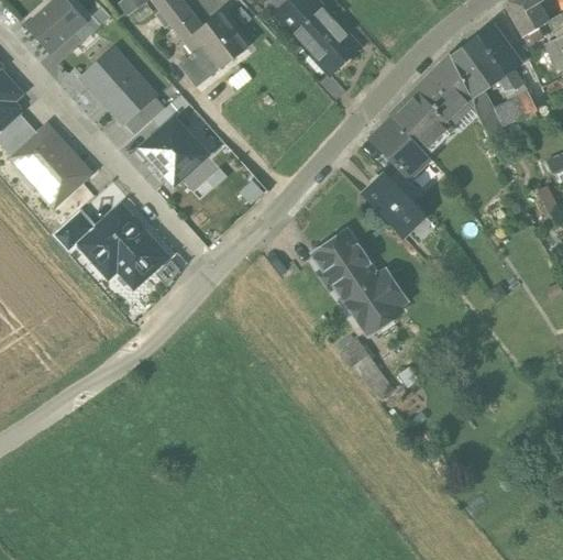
[(73,32),(86,20),(67,0),(55,0),(26,26),(50,52),(73,32)]
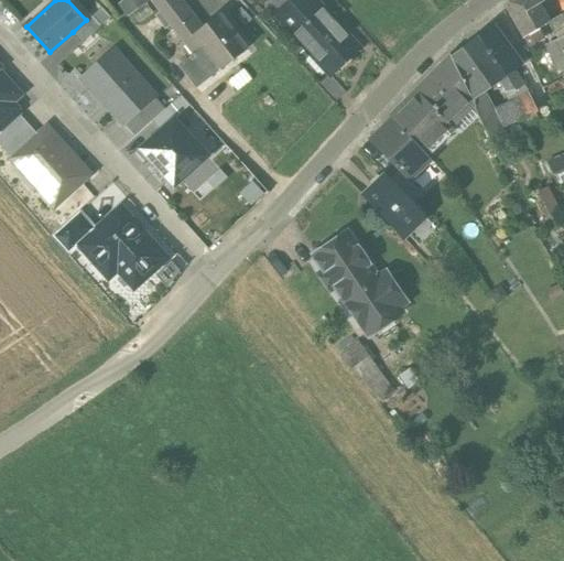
[(201,28),(179,0),(130,0),(127,3),(133,12),(151,0),(153,0),(160,10),(156,13),(165,27),(170,23),(184,41),(201,28)]
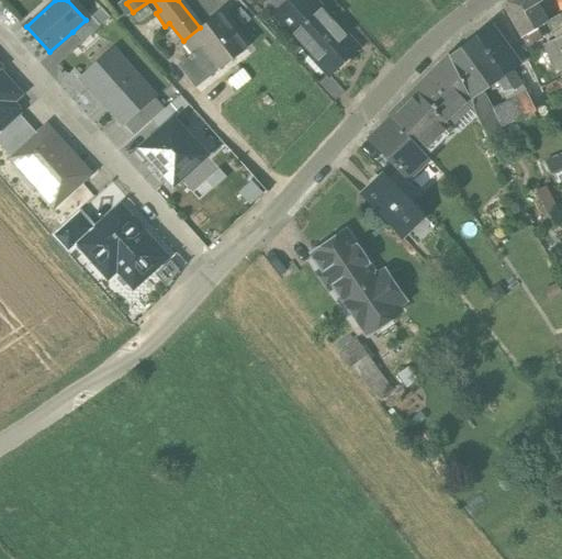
[(357,46),(315,0),(291,0),(274,14),(292,33),(291,34),(303,47),(299,52),(319,74),(325,68),(326,69),(328,71),(327,73),(328,74),(328,73),(359,46),(358,45),(357,46)]
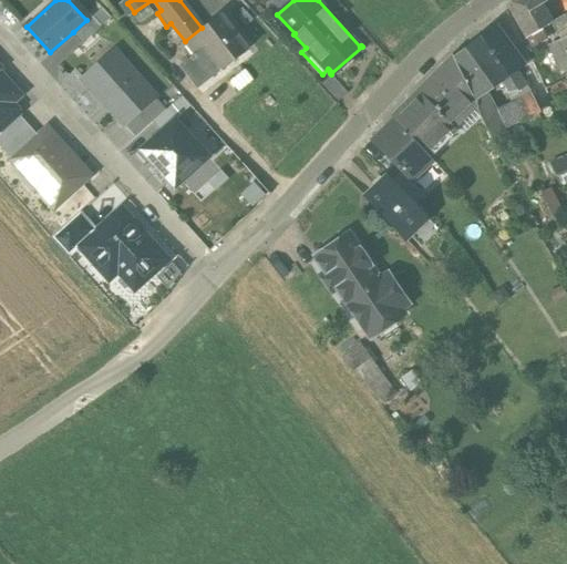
[(512,0),(508,2),(527,37),(552,20),(540,1),(543,0),(512,0)]
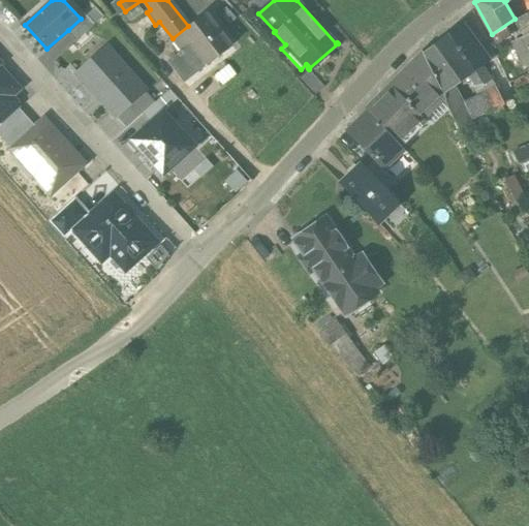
[(95,5),(81,19),(68,30),(76,38),(103,13),(95,5)]
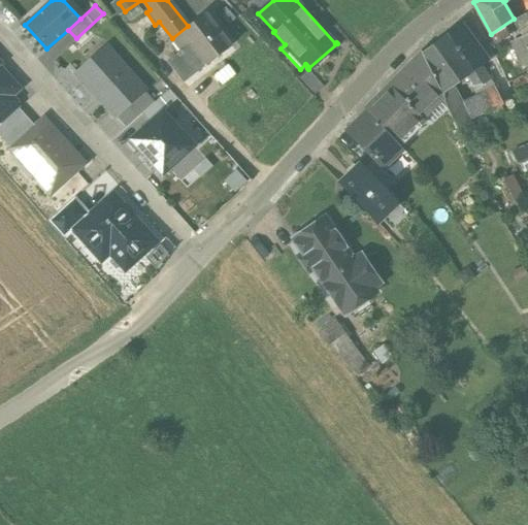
[(462,22),(481,47),(489,39),(475,10),(462,22)]
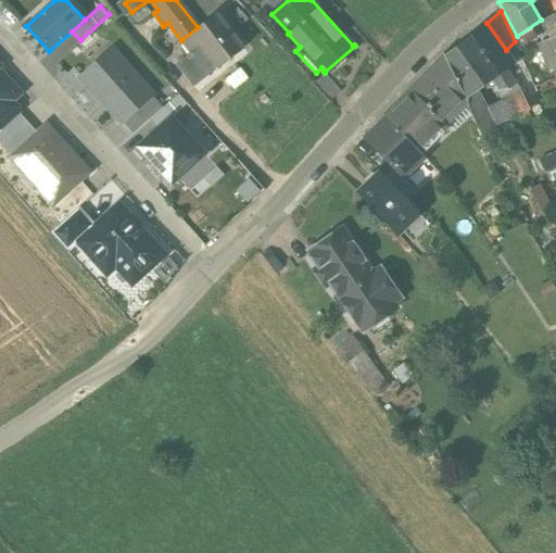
[(198,27),(181,40),(190,52),(176,63),(193,85),(243,47),(217,12),(198,27)]
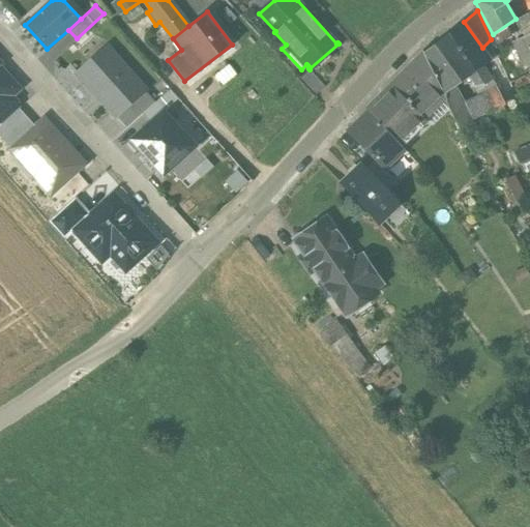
[(482,48),(464,22),(449,33),(476,69),(483,65),(491,60),(482,48)]
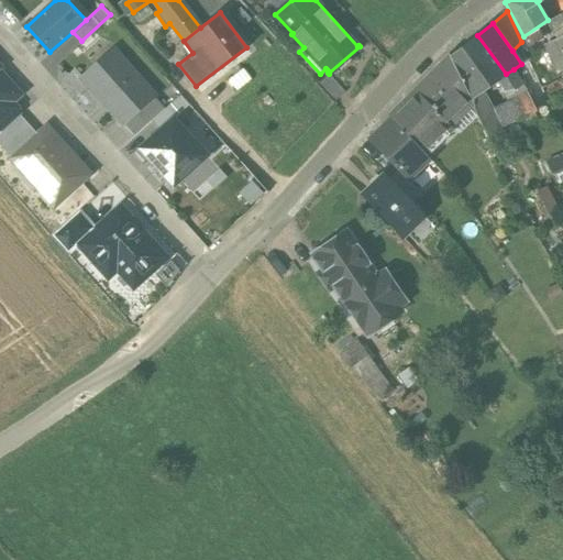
[(506,74),(477,35),(450,54),(472,99),(484,90),(506,74)]
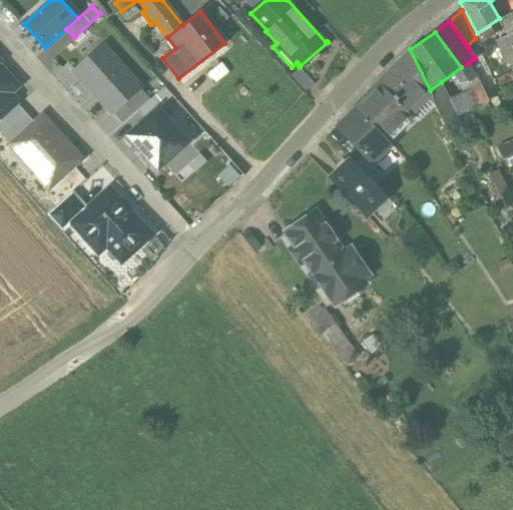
[(512,33),(496,42),(508,66),(512,63),(512,33)]
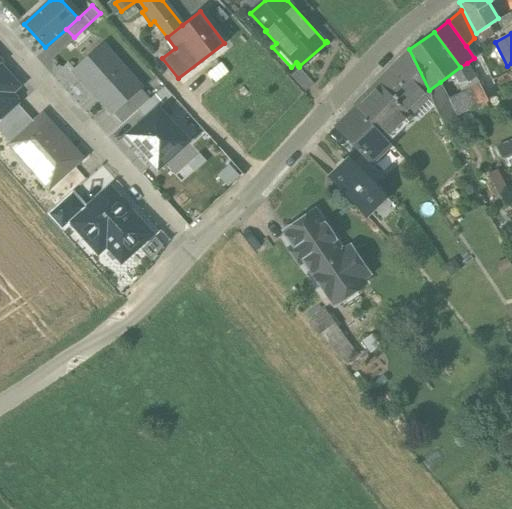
[(114,109),(140,86),(141,85),(103,44),(75,69),(94,90),(96,89),(114,109)]
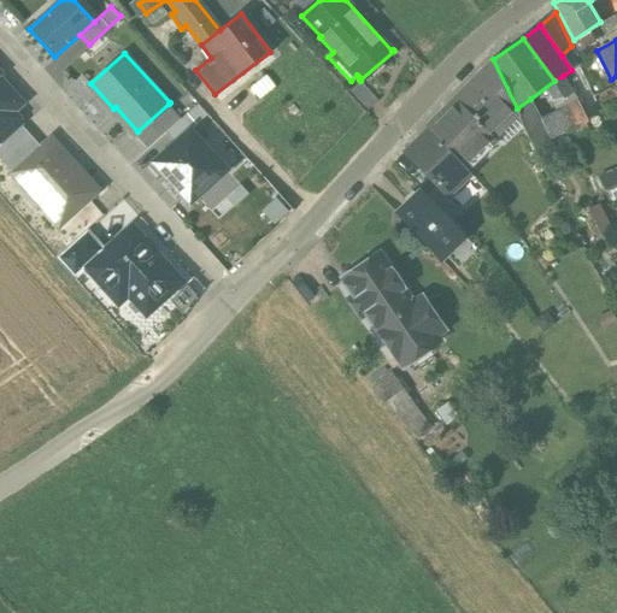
[(458,95),(489,133),(517,108),(493,59),(458,95)]
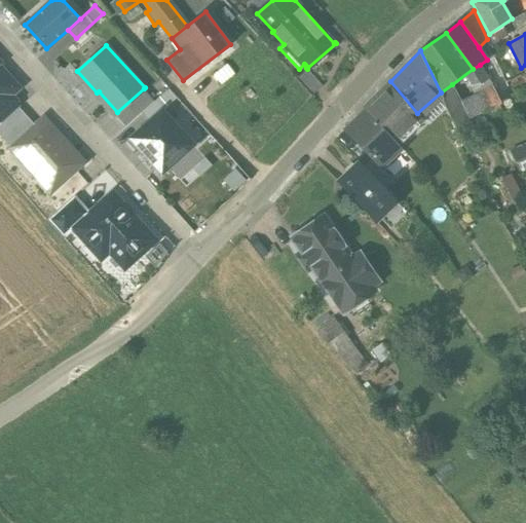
[(323,84),(307,68),(307,69),(306,68),(307,67),(305,65),(294,75),(312,95),(323,84)]
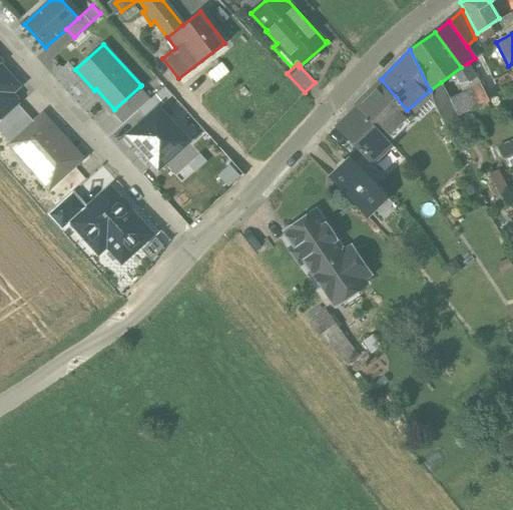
[(468,63),(461,67),(468,79),(469,81),(477,77),(468,63)]
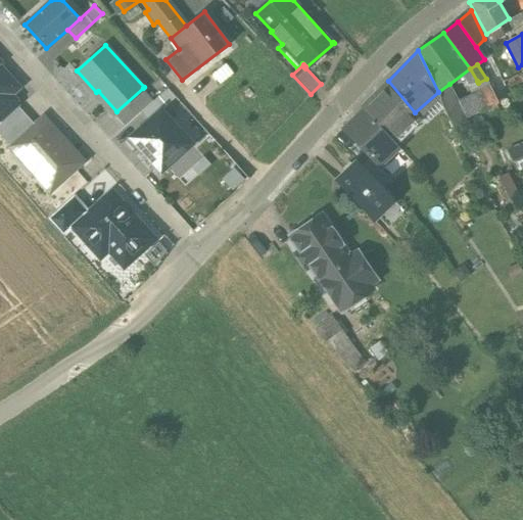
[(0,100),(10,92),(16,86),(0,67),(0,100)]
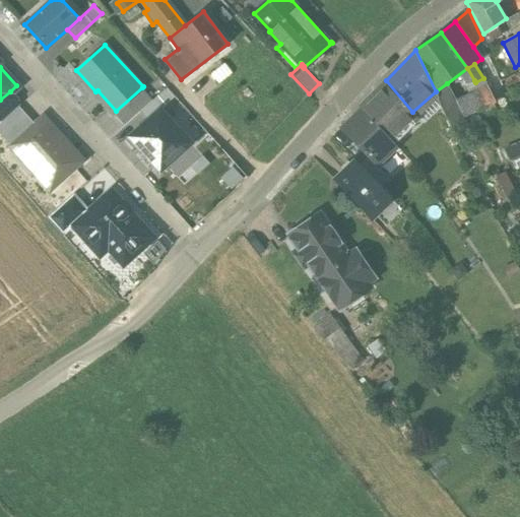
[(386,80),(362,105),(364,107),(362,108),(362,109),(394,142),(418,117),(412,112),(386,80)]
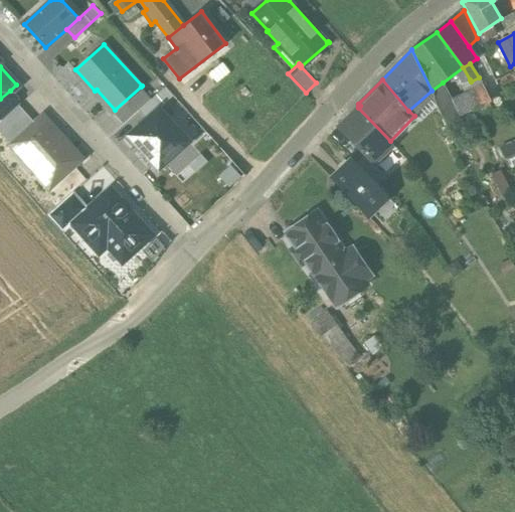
[(481,81),(473,84),(475,89),(468,92),(475,107),(490,100),(481,81)]
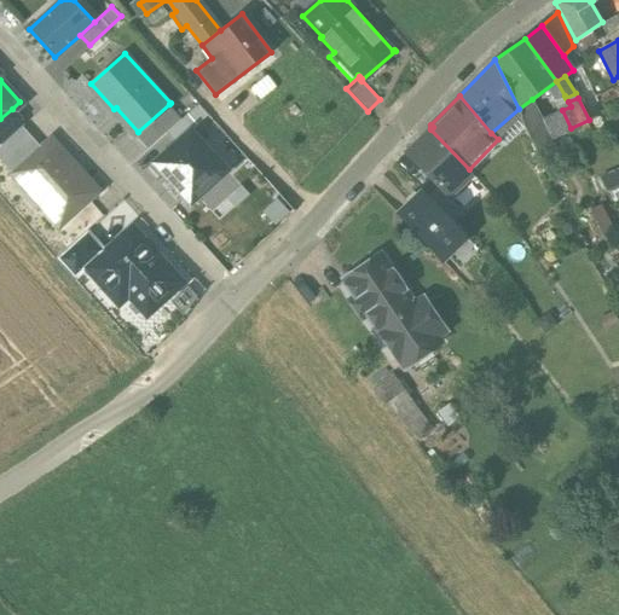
[(532,99),(519,109),(536,144),(571,128),(562,110),(571,106),(568,102),(539,115),(532,99)]
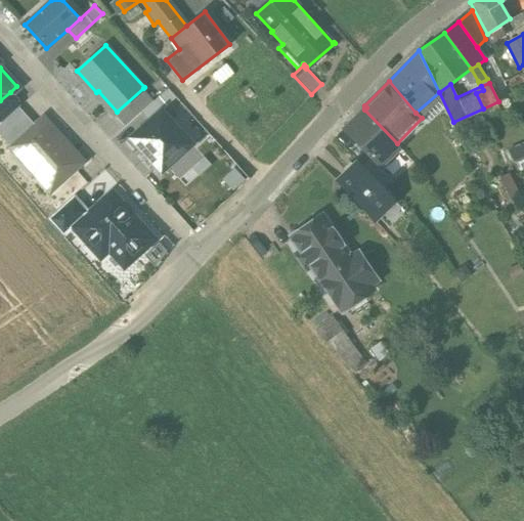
[(148,120),(162,109),(176,96),(168,87),(154,99),(140,111),(148,120)]
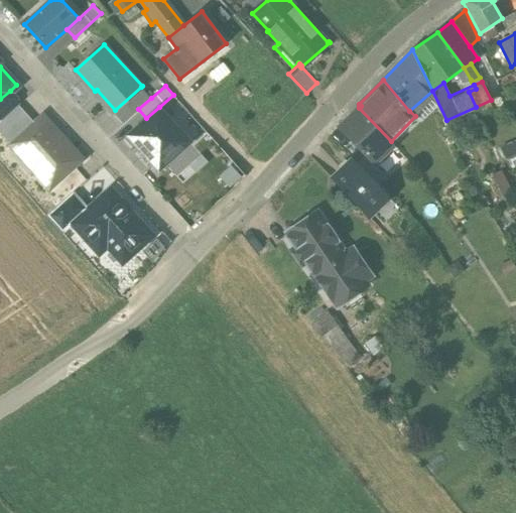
[(138,109),(151,98),(141,87),(115,110),(113,111),(123,123),(138,109)]
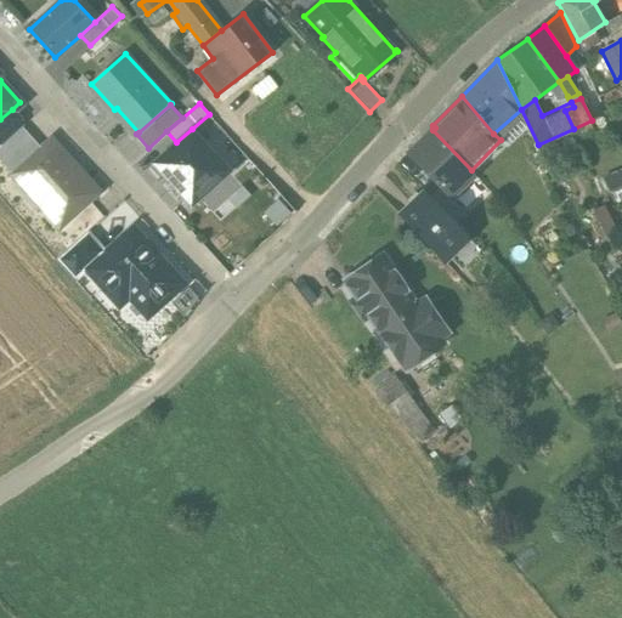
[(12,109),(0,119),(0,141),(3,143),(23,125),(24,124),(12,109)]
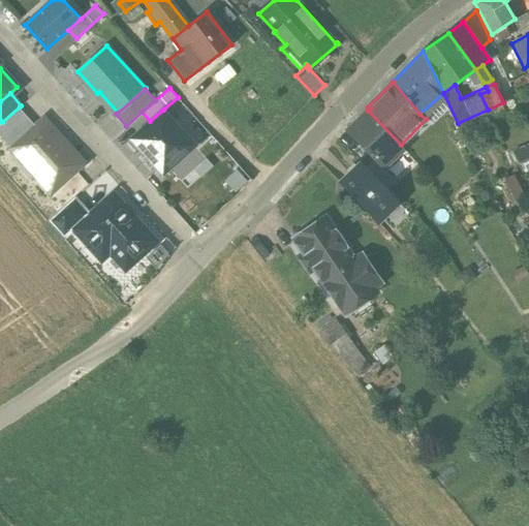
[(2,122),(0,123),(0,134),(12,148),(17,144),(17,143),(36,125),(20,106),(2,122)]
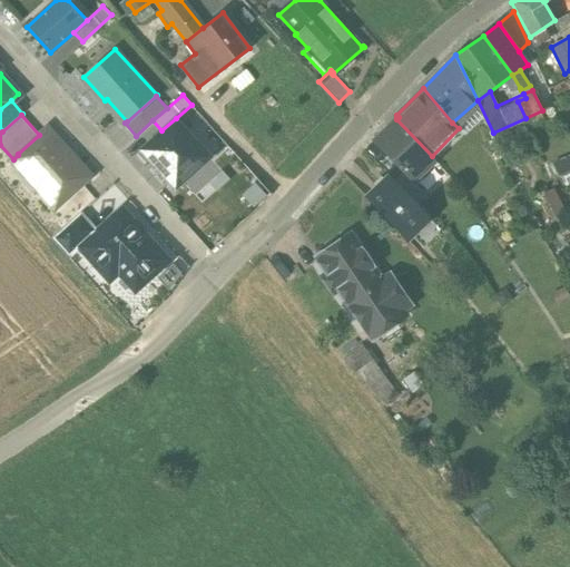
[(209,156),(176,118),(161,130),(141,149),(175,186),(209,156)]
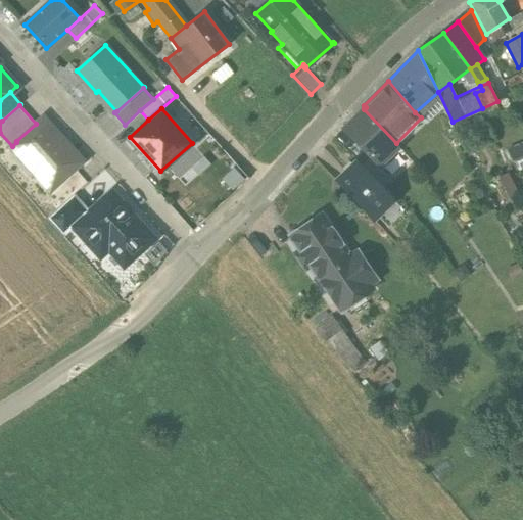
[(396,143),(364,109),(343,128),(370,155),(379,166),(398,146),(396,143)]
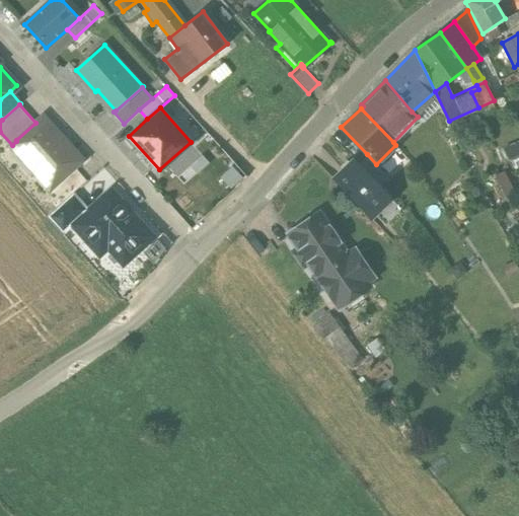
[(82,159),(43,116),(35,123),(16,140),(16,141),(40,166),(38,173),(50,188),(82,159)]
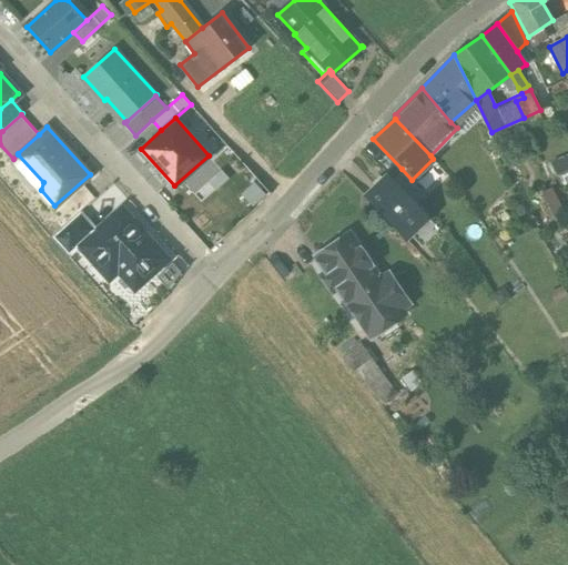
[(402,169),(393,179),(417,204),(427,195),(412,180),(402,169)]
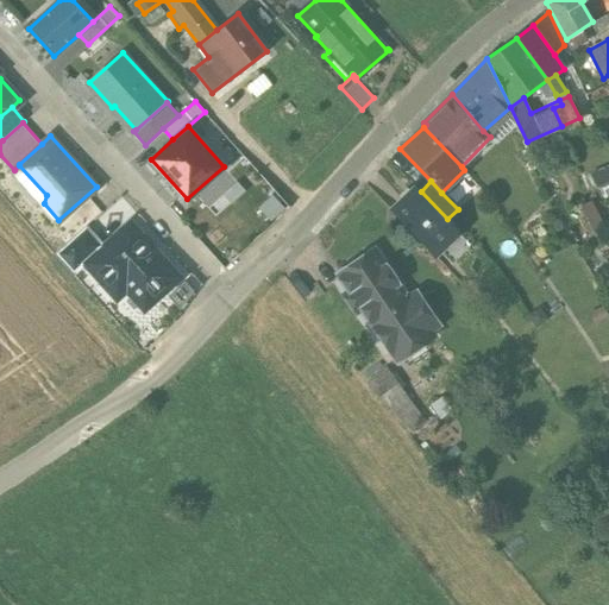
[(421,191),(415,186),(390,209),(431,251),(456,228),(447,219),(421,191)]
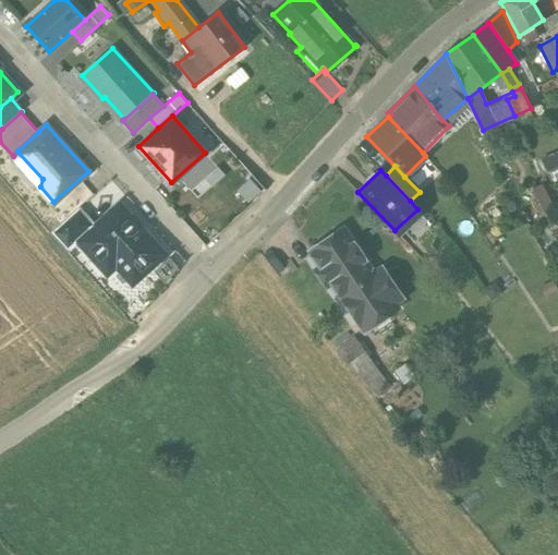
[(463,202),(452,185),(445,192),(456,207),(463,202)]
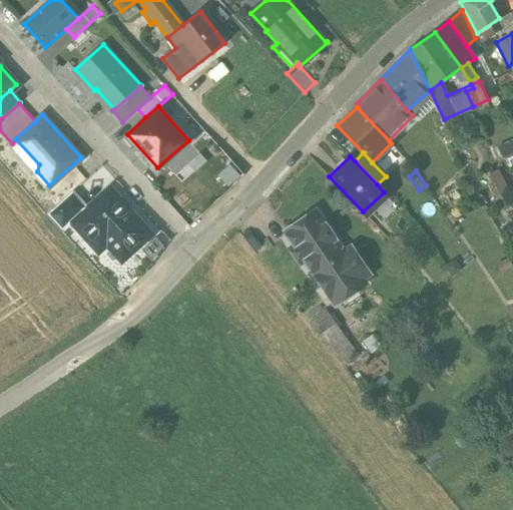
[(88,205),(73,219),(73,220),(97,247),(109,236),(113,242),(113,248),(118,253),(125,255),(150,231),(110,186),(88,205)]
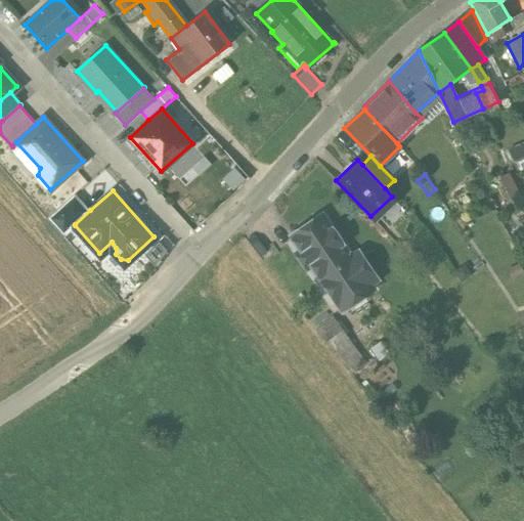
[(75,193),(47,218),(63,235),(75,225),(75,224),(90,210),(75,193)]
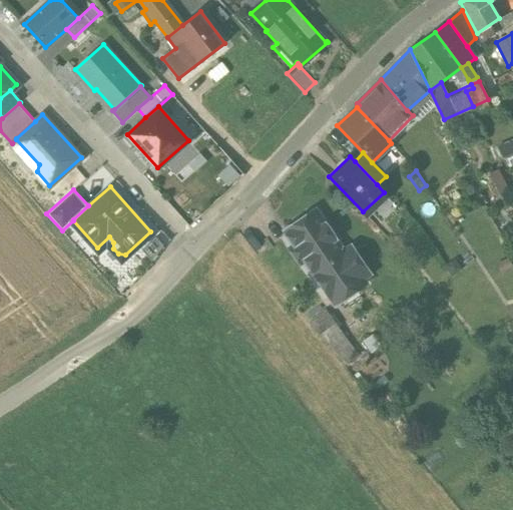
[(338,249),(316,216),(290,232),(315,269),(327,260),(335,275),(324,282),(331,294),(363,273),(344,246),(338,249)]
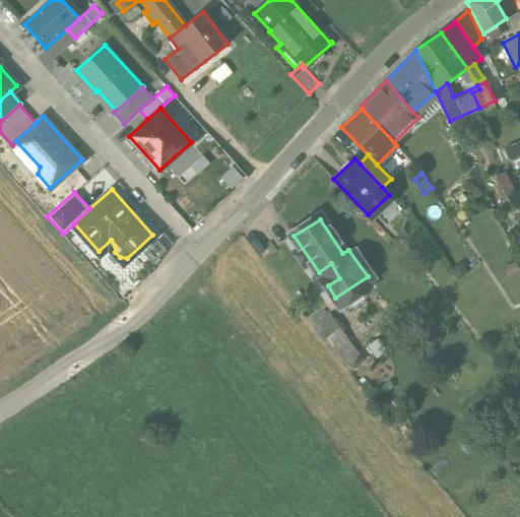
[(328,311),(312,323),(347,368),(362,357),(328,311)]
